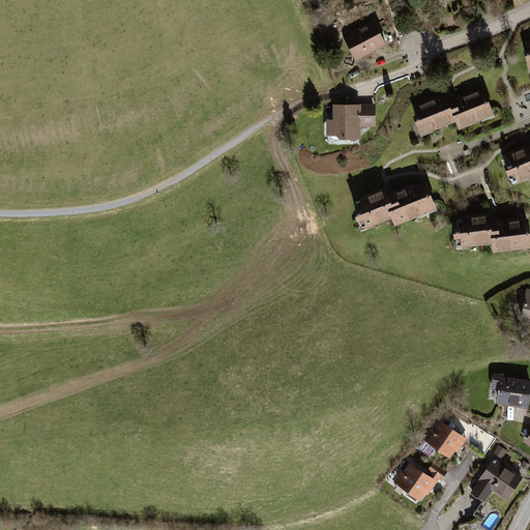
[(355,60),(385,43),(374,20),(343,36),(355,60)]
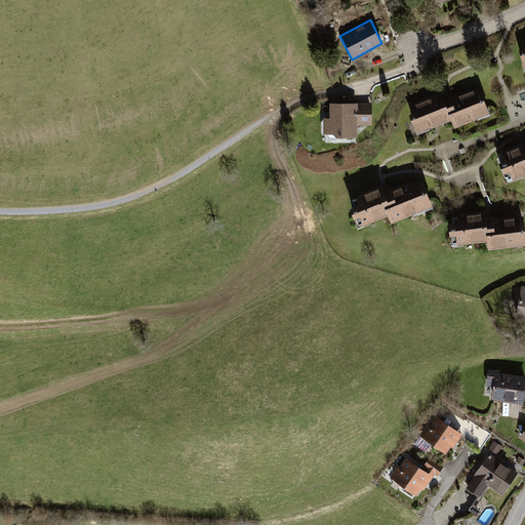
[(454,127),(490,114),(479,86),(444,98),(441,92),(414,102),(415,104),(408,106),(418,133),(451,120),(454,127)]
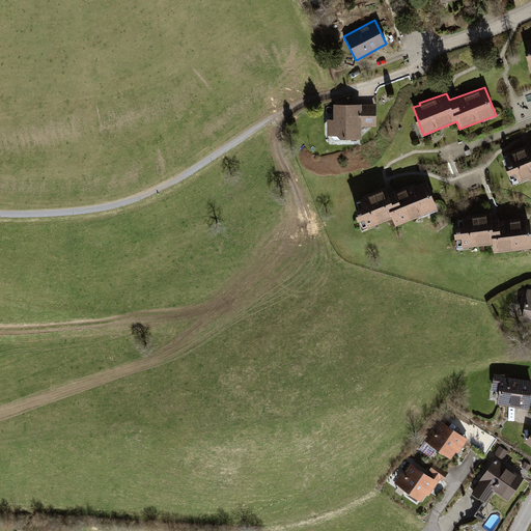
[(334,119),(327,119),(327,138),(362,139),(362,127),(376,127),(378,104),(334,104),(334,119)]
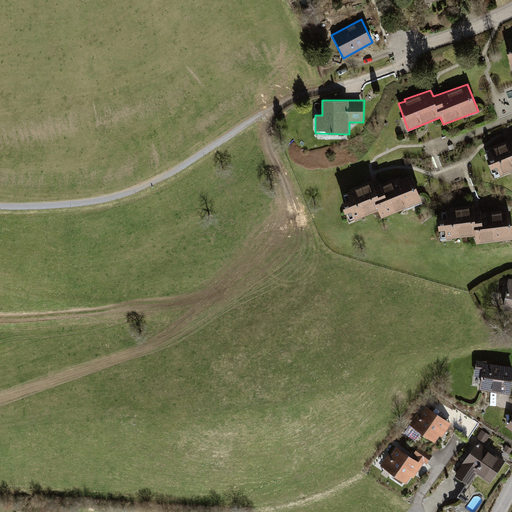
[(511,141),(510,142),(508,139),(487,146),(488,149),(484,150),(495,176),(511,169),(511,141)]
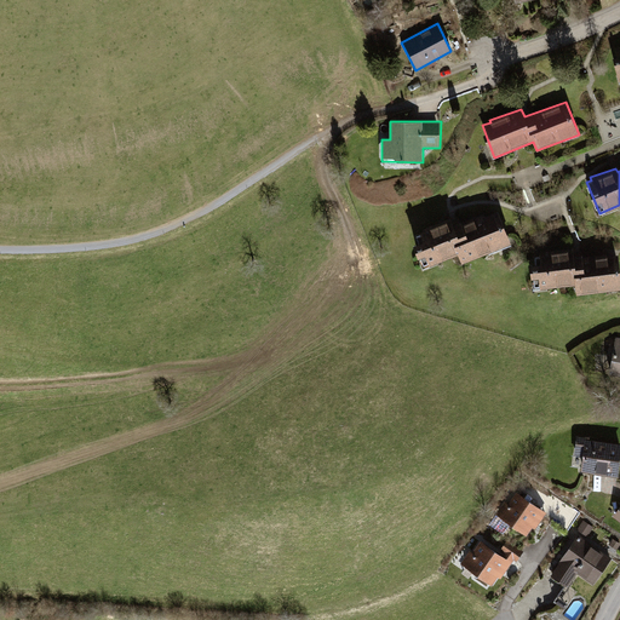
[(422,229),(415,236),(418,245),(413,247),(418,259),(424,257),(428,265),(457,254),(461,264),(511,244),(497,214),(484,218),(482,214),(455,225),(452,216),(422,229)]
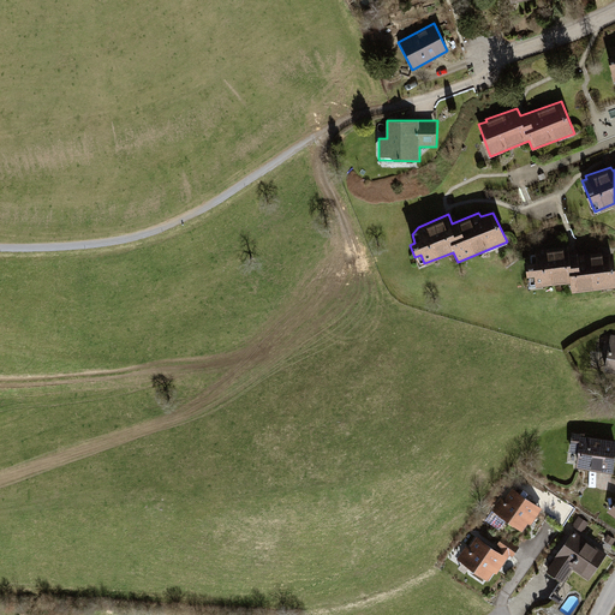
[(572,291),(614,287),(610,250),(571,254),(571,248),(527,252),(531,286),(571,281),(572,291)]
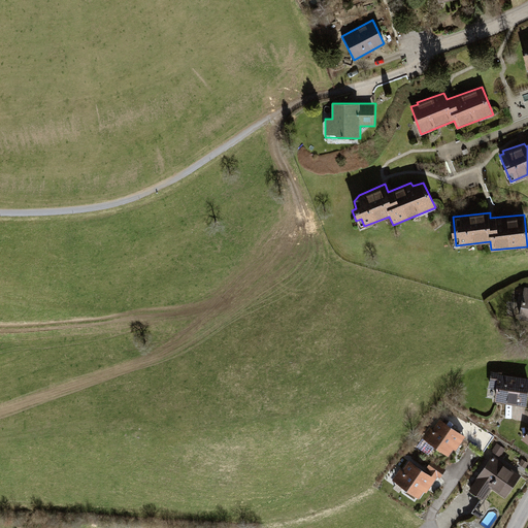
[(527,286),(524,286),(519,318),(527,319),(527,286)]
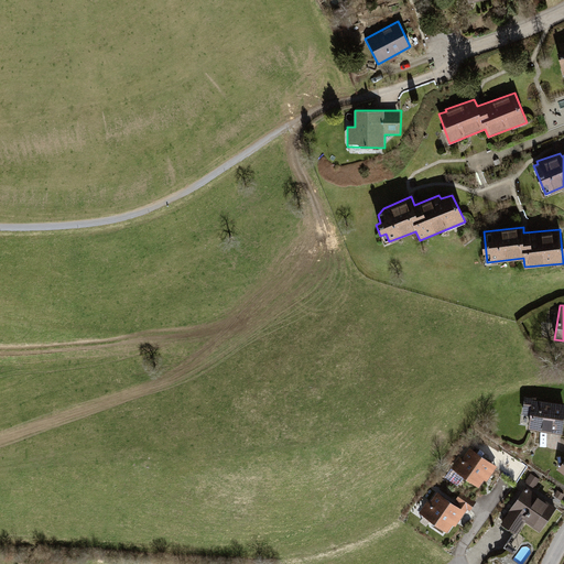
[(537,397),(524,396),(522,414),(530,414),(528,429),(562,433),(563,415),(563,402),(537,399),(537,397)]
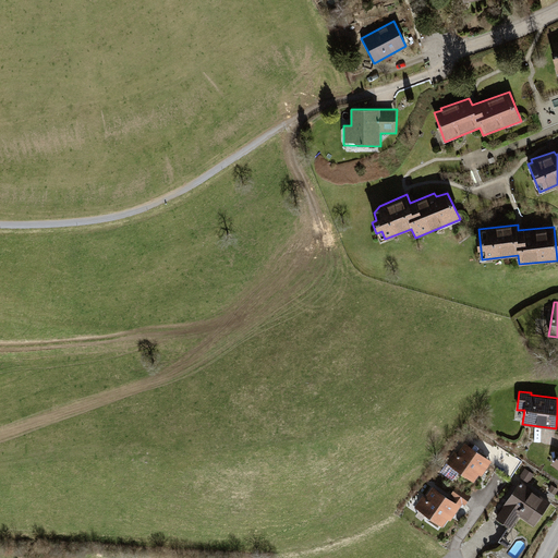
[(453,450),(446,462),(473,482),(480,474),(482,476),(492,461),(464,441),(457,452),(453,450)]
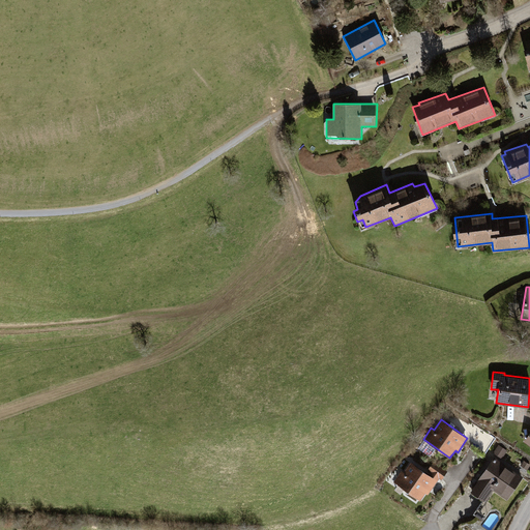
[(507,450),(499,444),(493,452),(502,459),(507,450)]
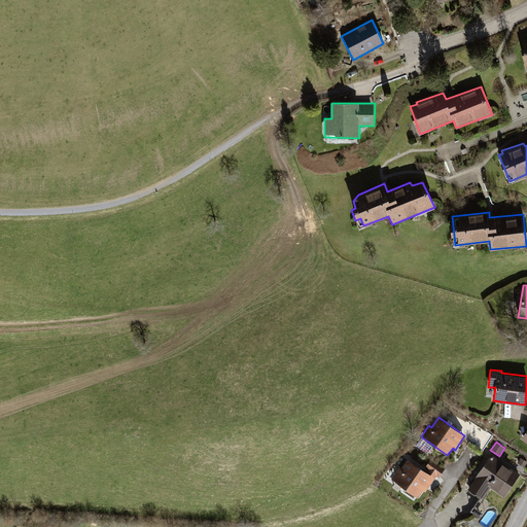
[(492,454),(467,488),(482,499),(491,487),(504,497),(520,475),(492,454)]
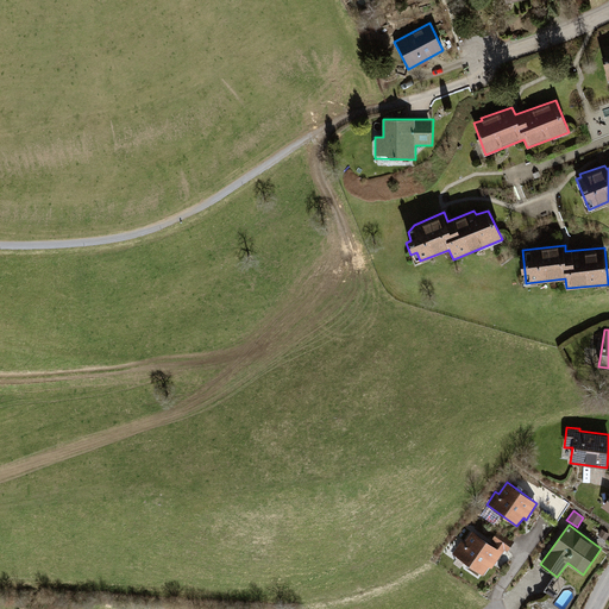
[(608,534),(608,533),(602,528),(598,534),(606,539),(608,534)]
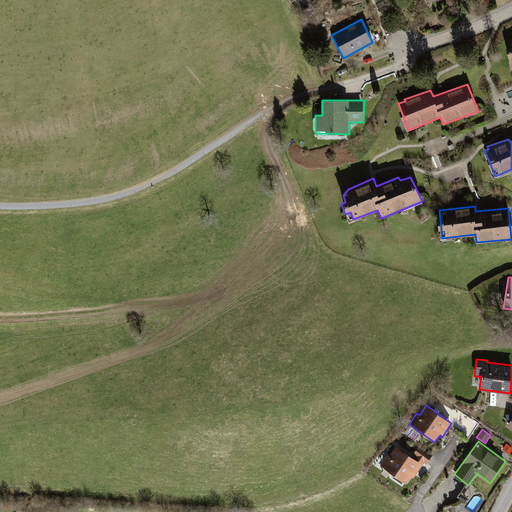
[(414,458),(396,446),(389,456),(387,454),(380,465),(406,484),(412,476),(413,477),(424,462),(426,464),(432,455),(418,446),(413,454),(415,456),(414,458)]
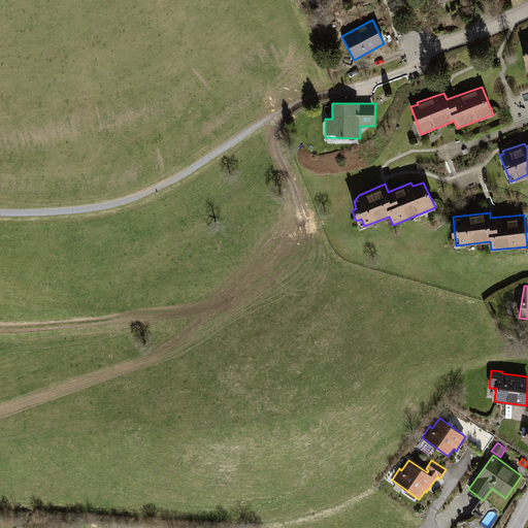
[(480,518),(489,506),(482,500),(472,512),(480,518)]
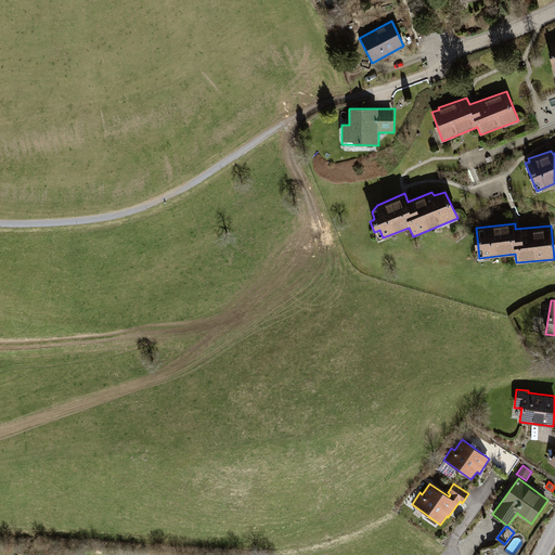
All buildings are outlined.
